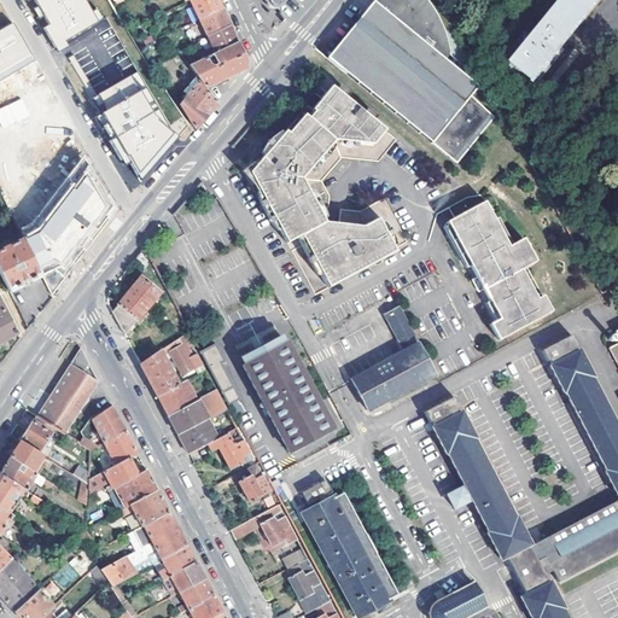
[(64,40),(103,18),(97,9),(91,11),(85,0),(27,0),(34,0),(38,5),(31,9),(38,19),(44,16),(48,24),(42,27),(57,52),(66,46),(64,40)]
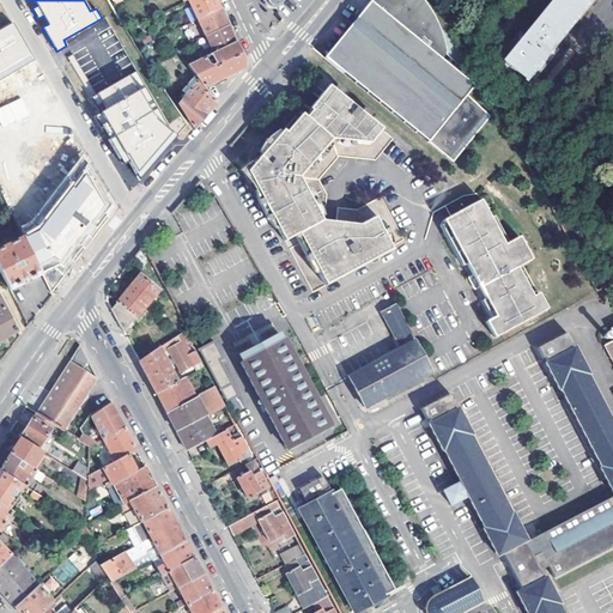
[(121,14),(131,10),(126,0),(122,2),(117,5),(121,14)]
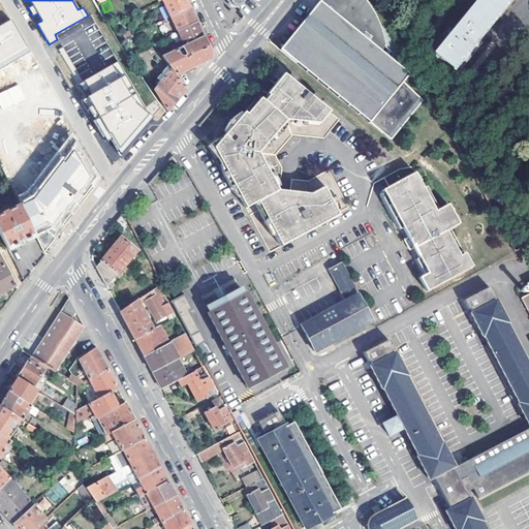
[(163,0),(164,2),(162,3),(163,6),(166,5),(172,17),(190,8),(186,0),(163,0)]
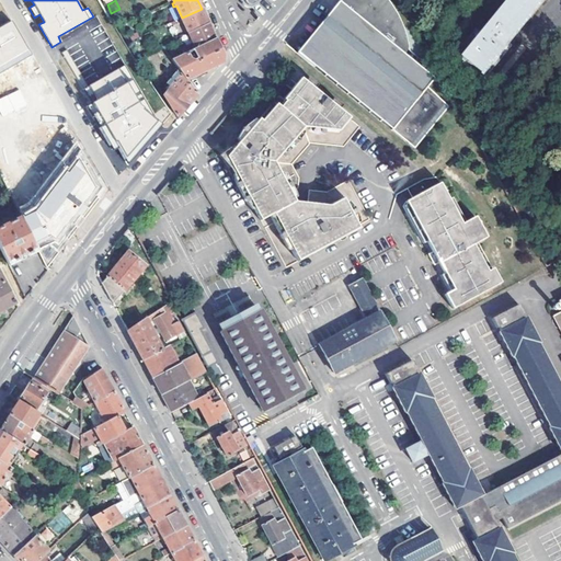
[(340,0),(296,55),(307,64),(343,19),(336,14),(340,11),(347,0),(346,0),(340,0)]
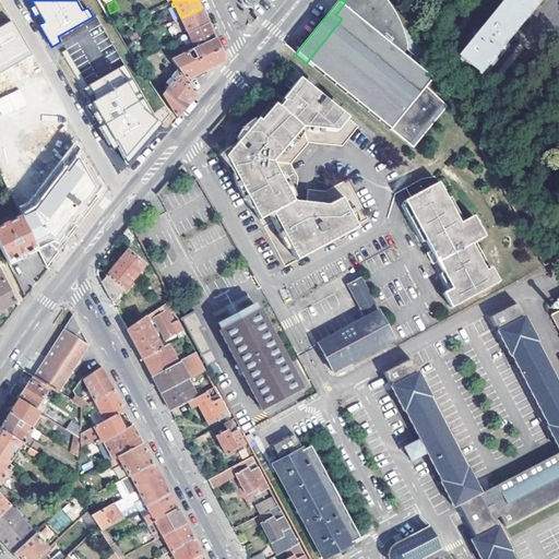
[(384,0),(345,0),(346,0),(339,11),(335,14),(342,19),(306,63),(412,150),(445,108),(425,88),(431,81),(414,67),(419,60),(406,48),(404,37),(401,28),(394,14),(385,1),(384,0)]
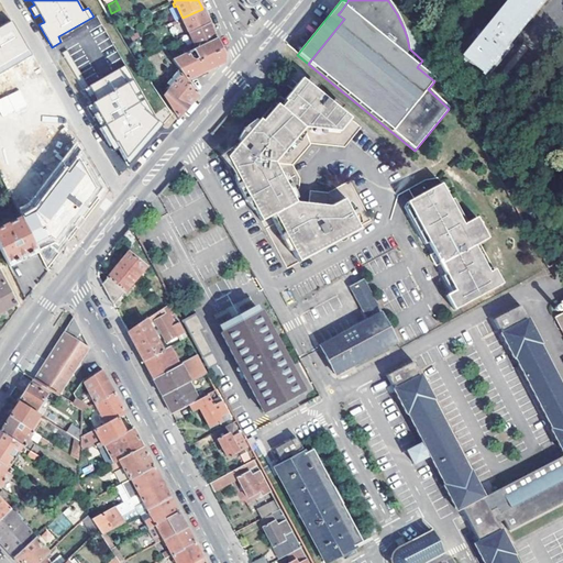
[(476,32),(453,61),(481,84),(509,48),(506,45),(514,34),(541,0),(508,0),(479,35),(476,32)]
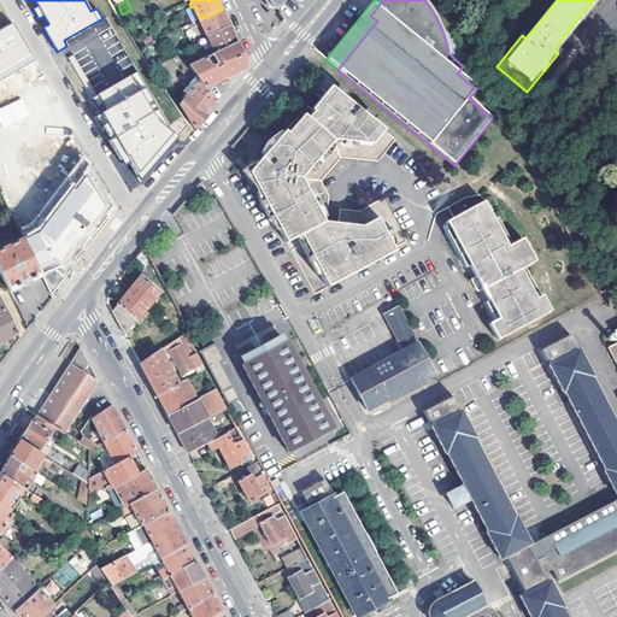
[(222,10),(200,19),(209,37),(230,28),(229,24),(222,10)]
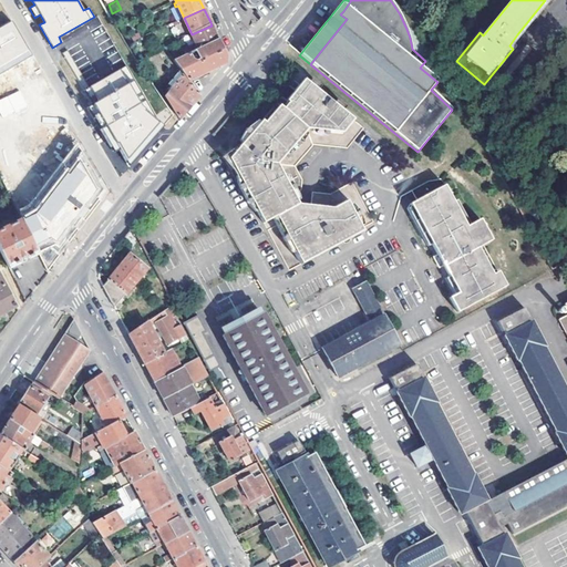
[(0,73),(31,54),(10,19),(0,24),(0,73)]
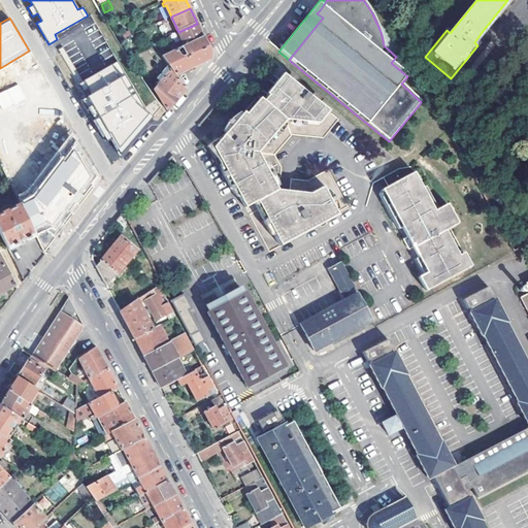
[(183,40),(171,46),(173,52),(203,38),(198,27),(197,24),(178,32),(183,40)]
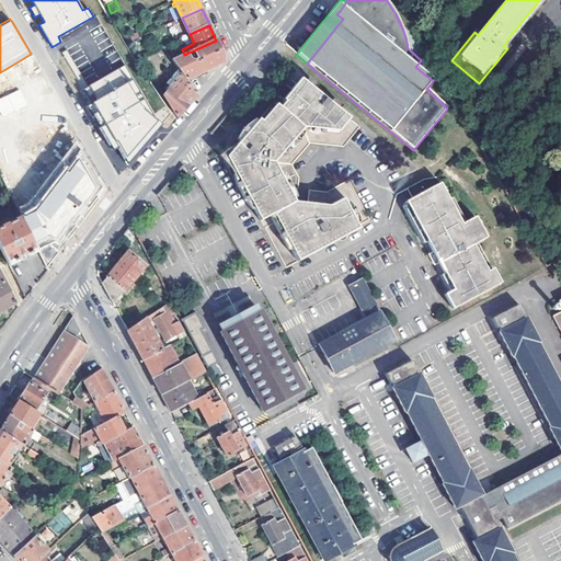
[(184,55),(173,60),(178,68),(182,75),(187,80),(191,79),(203,72),(214,67),(224,63),(224,57),(217,43),(216,41),(184,55)]
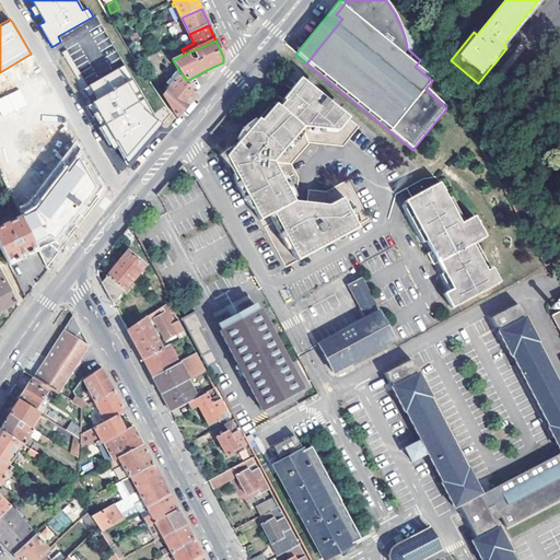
[(137,105),(116,68),(86,84),(68,51),(63,54),(90,102),(84,104),(111,150),(115,147),(126,164),(161,125),(137,105)]
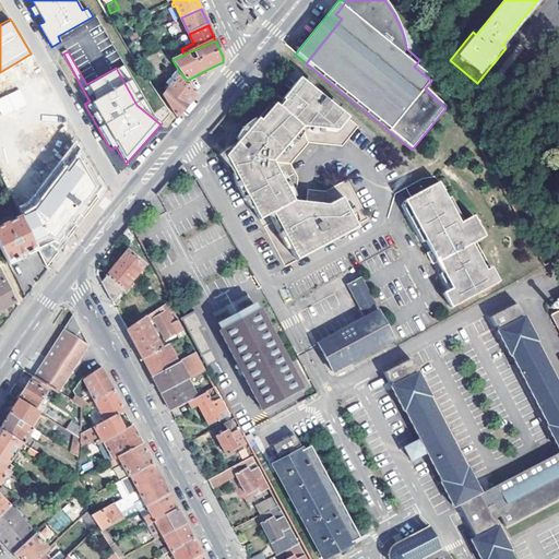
[(290,261),(337,235),(336,232),(346,226),(348,224),(351,228),(363,221),(360,217),(372,211),(352,173),(330,183),(312,181),(311,195),(301,194),(299,194),(295,188),(302,179),(302,171),(295,157),(313,135),(347,139),(363,119),(295,66),(293,70),(287,76),(295,82),(286,93),(284,96),(282,98),(274,93),(237,141),(240,145),(244,147),(235,161),(264,214),(276,207),(278,211),(280,214),(269,221),(290,261)]
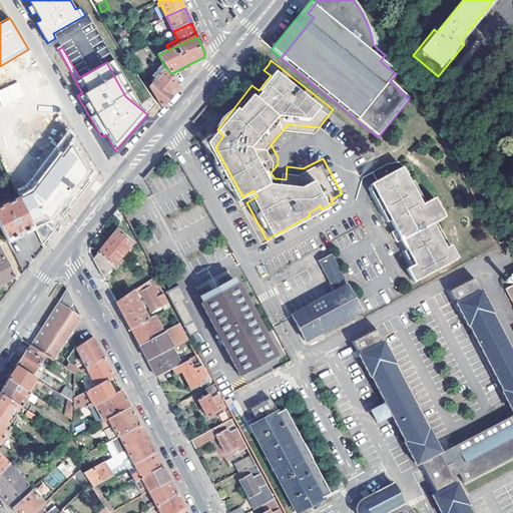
[(150,78),(154,82),(166,68),(162,62),(150,78)]
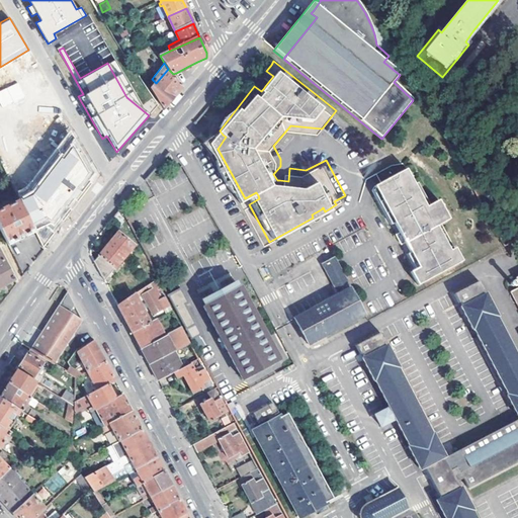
[(173,97),(182,87),(180,84),(173,74),(168,69),(156,83),(152,89),(162,104),(164,108),(173,97)]
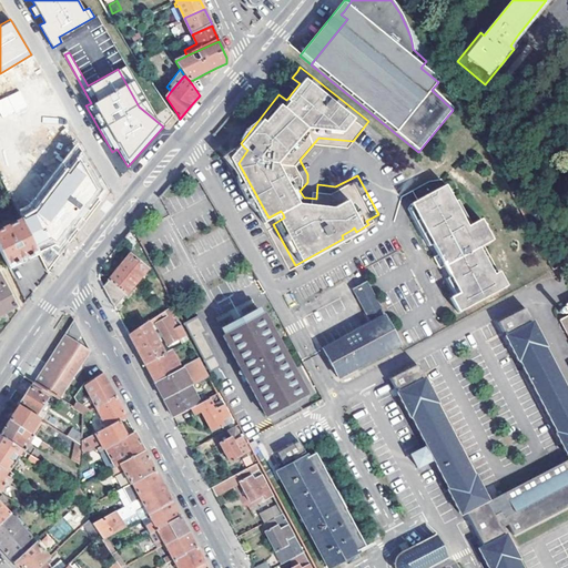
[(283,89),(279,94),(286,100),(288,98),(291,94),(283,89)]
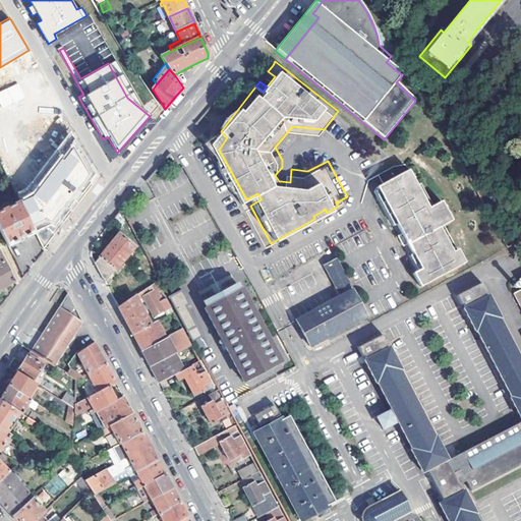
[(18,83),(0,91),(0,105),(1,108),(24,98),(18,83)]
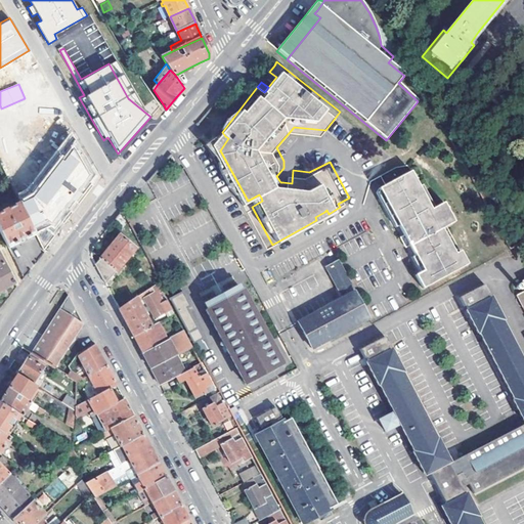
[(98,177),(72,132),(28,191),(16,197),(20,204),(36,234),(43,250),(50,241),(98,177)]
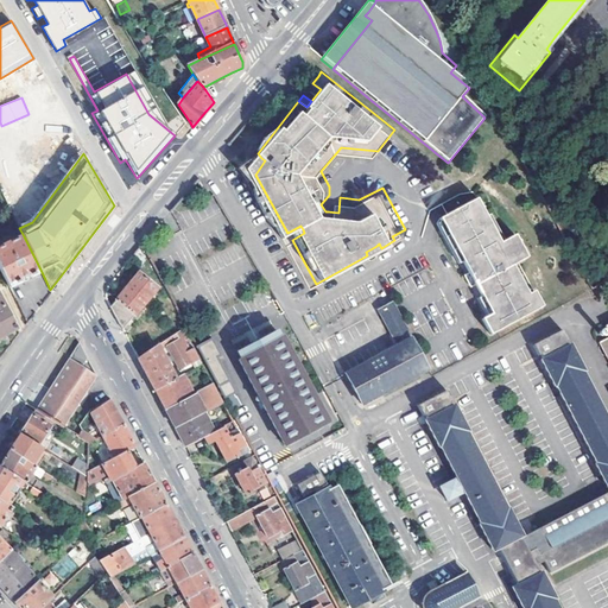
[(261,158),(258,153),(249,164),(255,175),(265,160),(261,158)]
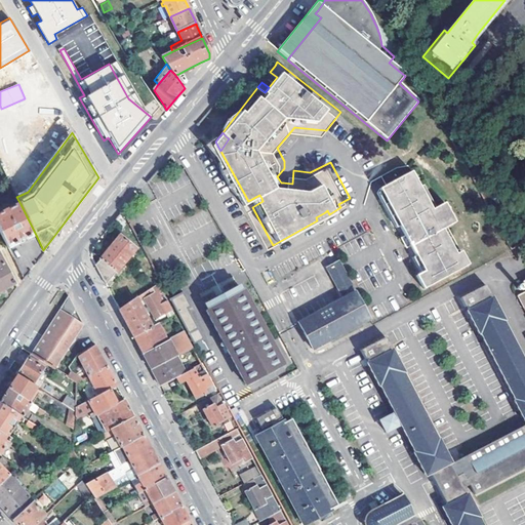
[(421,269),(428,282),(474,257),(467,244),(461,246),(447,221),(459,215),(448,196),(437,202),(412,158),(401,161),(385,169),(390,177),(384,182),(413,235),(429,265),(421,269)]
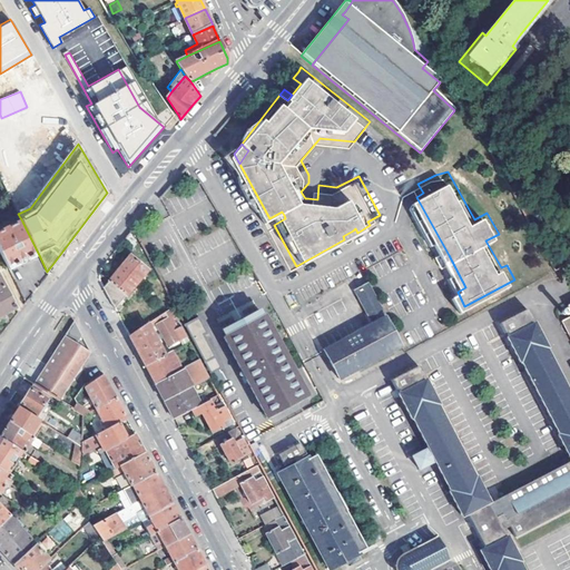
[(22,222),(0,233),(0,249),(10,271),(39,255),(22,222)]
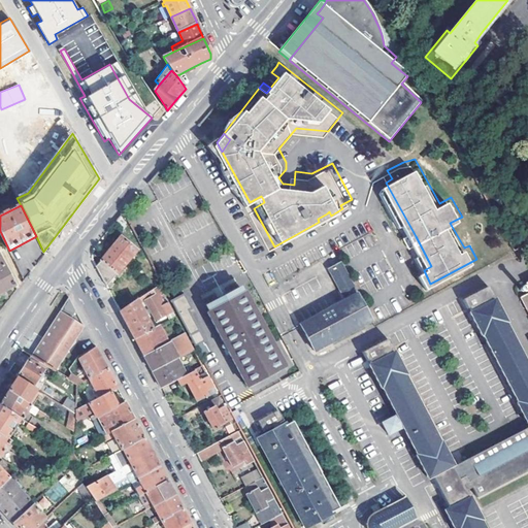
[(319,222),(331,216),(329,211),(327,213),(318,219),(319,222)]
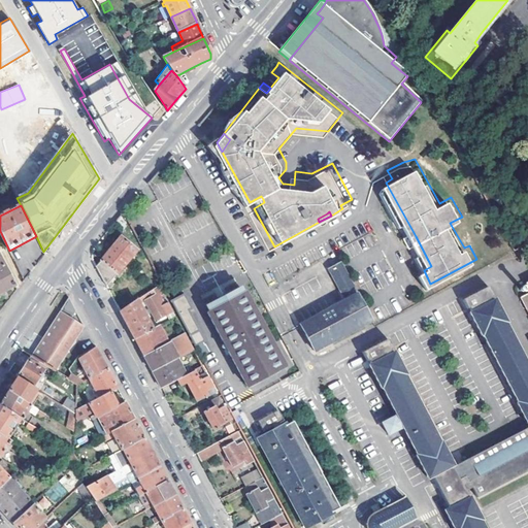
[(120,215),(112,224),(121,230),(125,224),(120,215)]
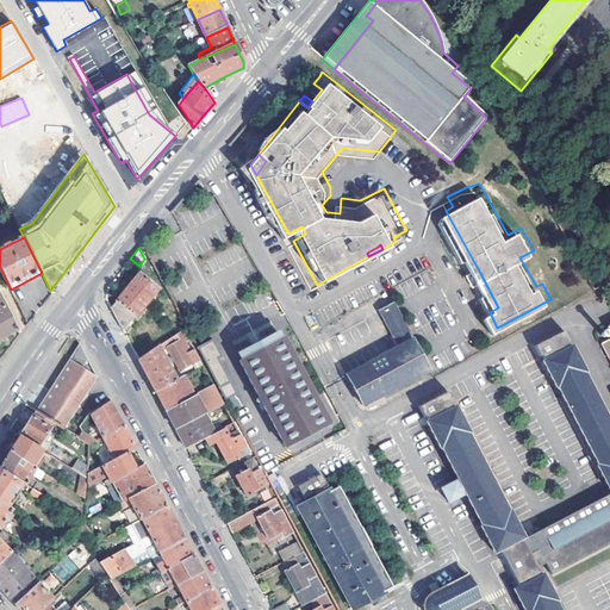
[(138,273),(111,307),(123,330),(157,288),(138,273)]
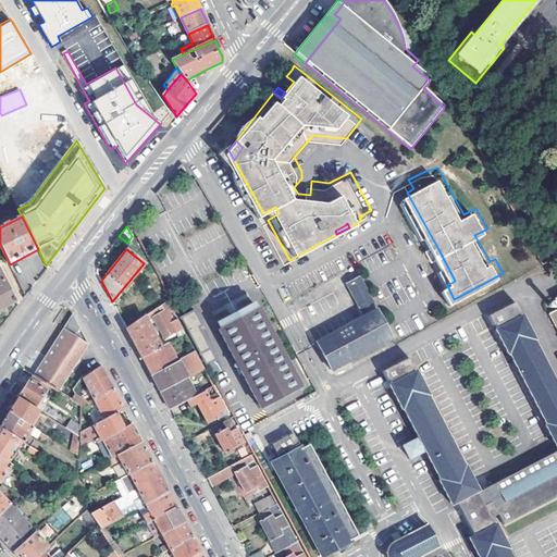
[(0,310),(15,301),(0,270),(0,310)]
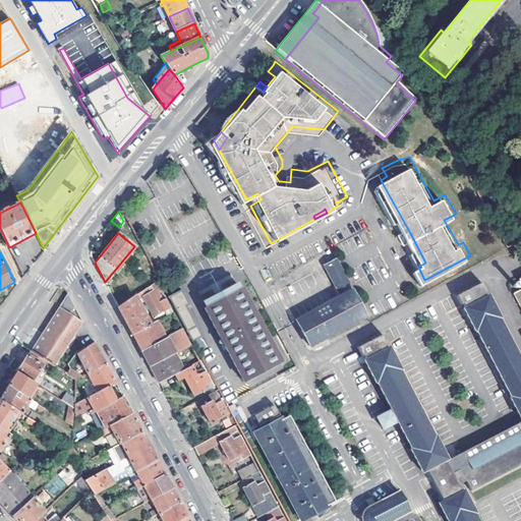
[(297,319),(312,343),(368,312),(338,257),(326,264),(343,294),(330,300),(297,319)]
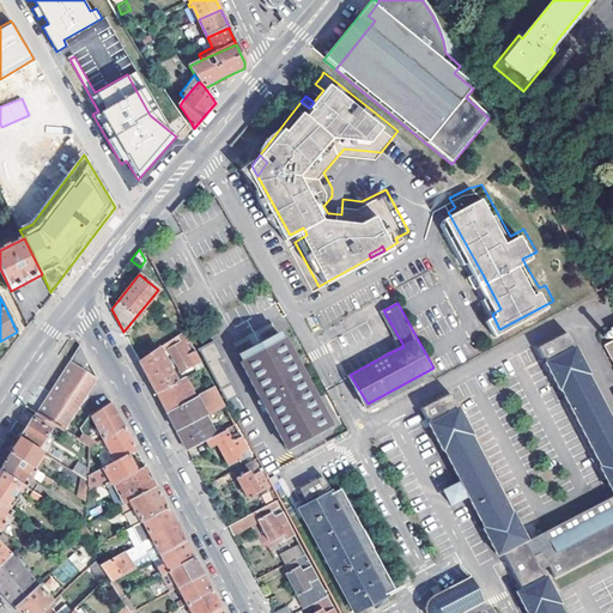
[(612,423),(588,375),(589,374),(575,346),(572,347),(571,345),(574,344),(568,332),(538,349),(544,359),(546,358),(547,360),(545,362),(559,389),(562,389),(602,468),(600,468),(612,493),(612,423)]
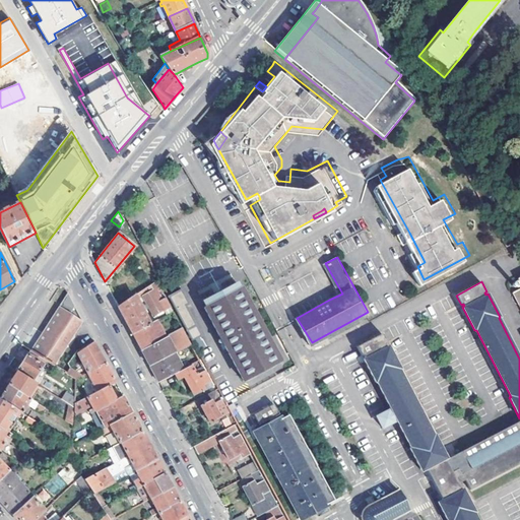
[(132,333),(149,324),(139,305),(144,302),(153,317),(164,312),(166,315),(172,312),(156,283),(118,306),(125,319),(132,333)]
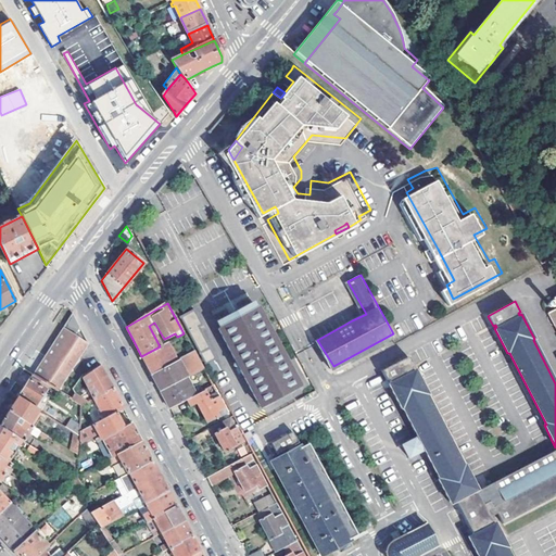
[(193,310),(179,317),(204,364),(214,358),(198,327),(202,325),(193,310)]
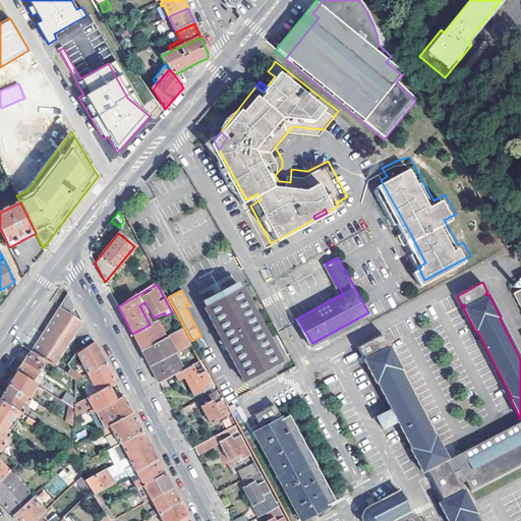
[(241,290),(206,309),(214,325),(211,326),(216,337),(215,337),(218,342),(221,340),(220,341),(220,343),(222,344),(224,344),(244,381),(280,361),(241,290)]
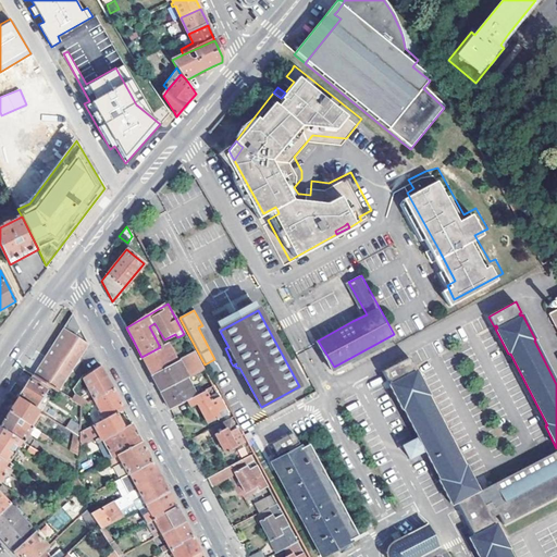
[(62,393),(87,344),(77,336),(79,329),(72,313),(62,329),(64,331),(42,367),(39,364),(36,369),(33,374),(49,385),(62,393)]
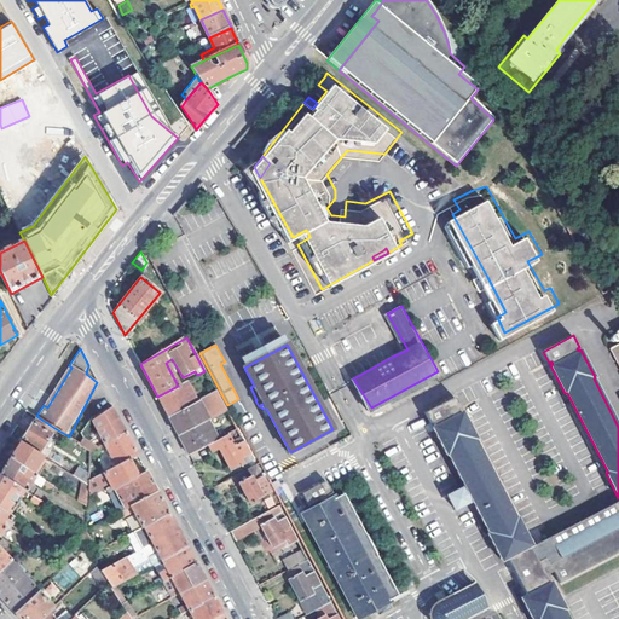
[(69,365),(44,405),(47,408),(71,368),(69,365)]
